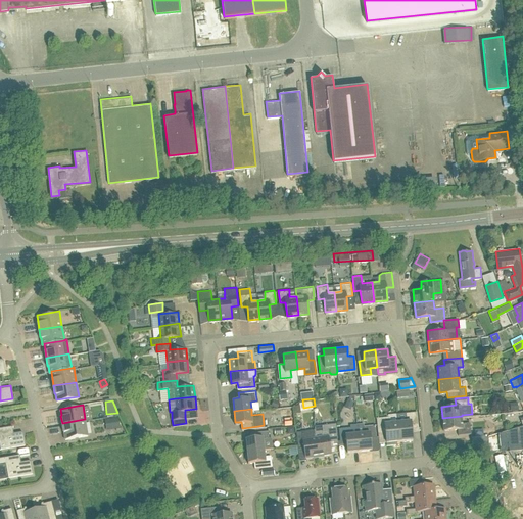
[(406,419),(397,420),(399,439),(413,438),(412,426),(419,426),(417,410),(406,412),(406,419)]
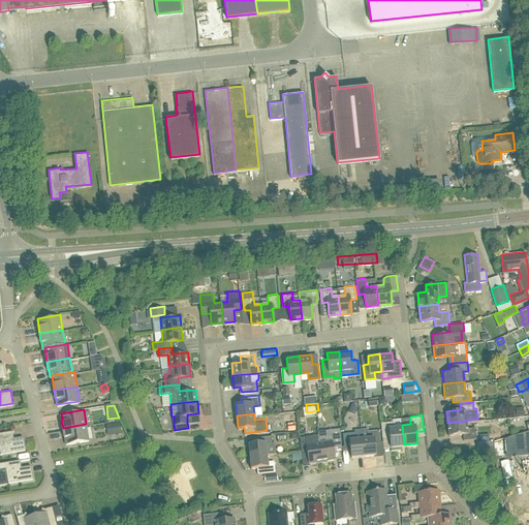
[(400,448),(400,445),(404,444),(402,425),(401,417),(392,418),(392,420),(380,421),(382,434),(390,434),(391,449),(400,448)]
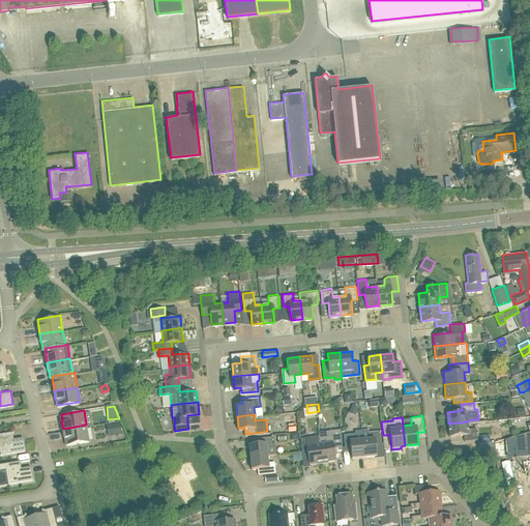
[(110,436),(124,435),(123,419),(109,420),(110,436)]
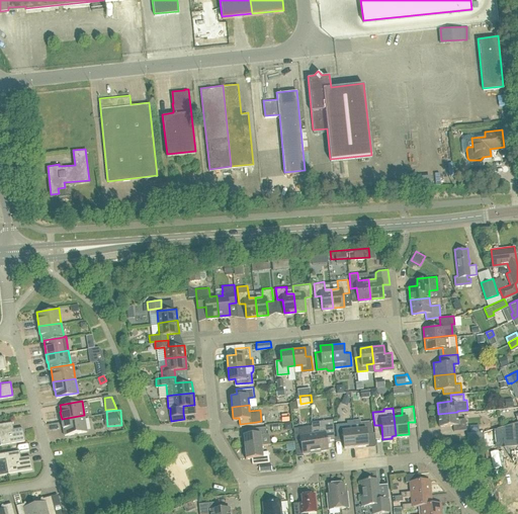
[(457,412),(438,414),(439,425),(453,423),(453,429),(466,428),(465,417),(457,418),(457,412)]
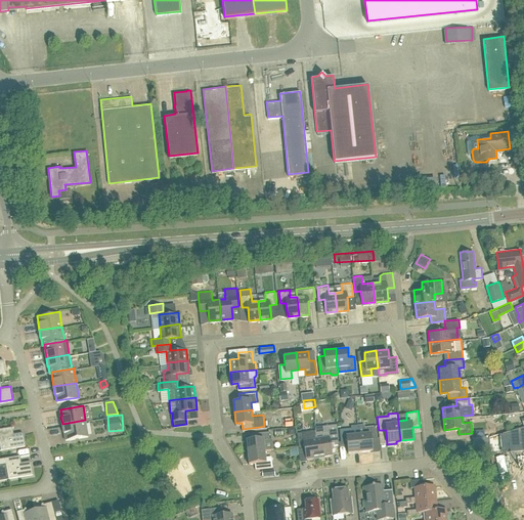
[(85,420),(62,424),(63,432),(64,432),(66,438),(87,435),(85,420)]
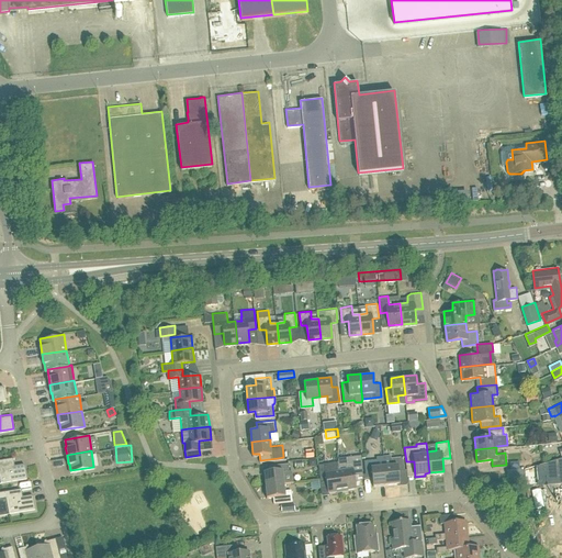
[(339,469),(341,488),(356,487),(355,476),(363,475),(360,454),(348,455),(349,461),(346,461),(347,468),(339,469)]
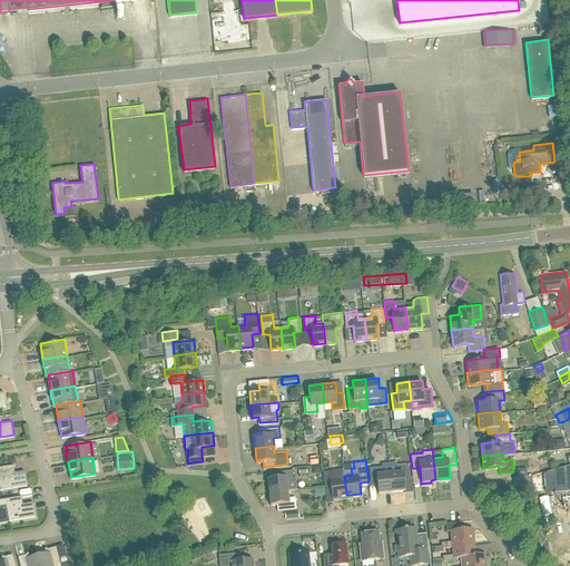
[(377,491),(392,490),(389,460),(382,461),(382,465),(370,466),(371,479),(376,478),(377,491)]
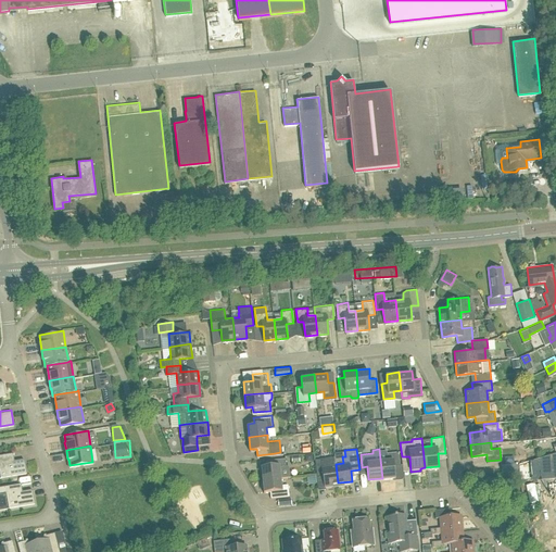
[(386,449),(379,449),(382,478),(394,477),(393,464),(400,463),(399,450),(387,451),(386,449)]
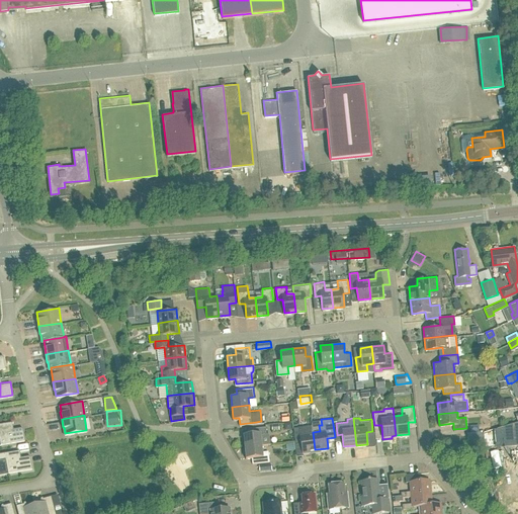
[(10,428),(9,421),(0,422),(0,442),(24,439),(22,426),(10,428)]
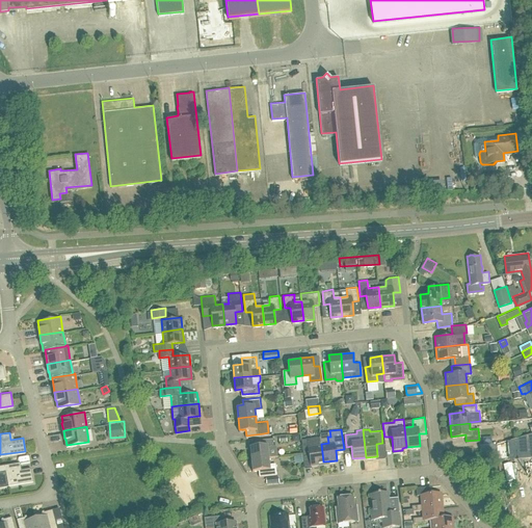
[(323,462),(321,444),(320,436),(300,438),(303,454),(309,453),(310,464),(323,462)]
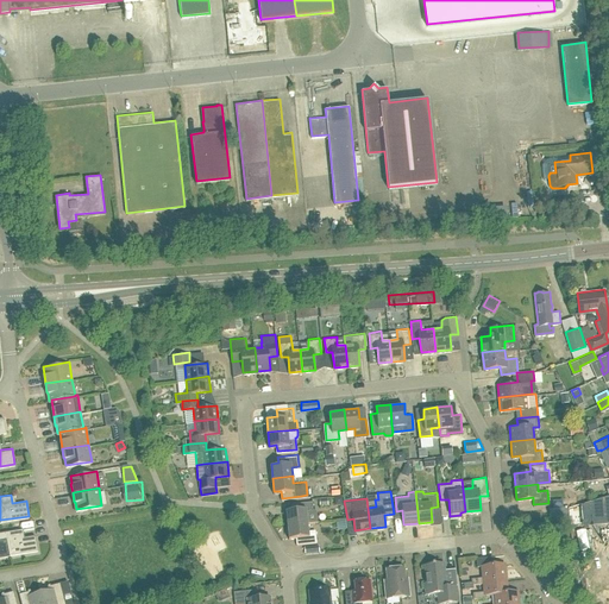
[(288,523),(307,521),(318,520),(316,511),(313,511),(312,499),(295,501),(296,508),(286,509),(288,523)]
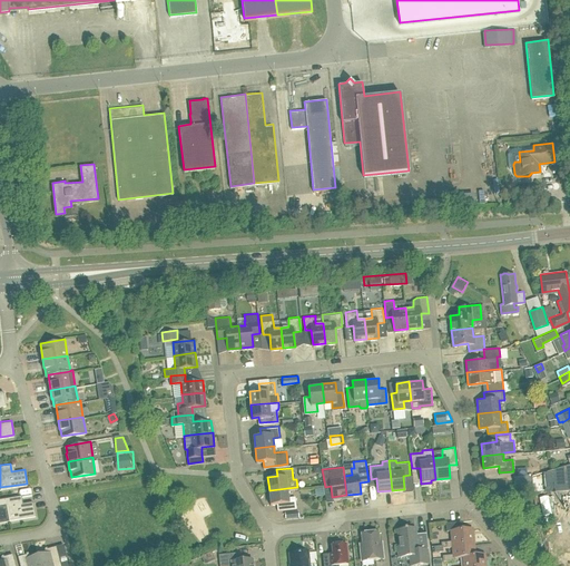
[(287,488),(269,490),(271,503),(276,503),(277,509),(296,507),(295,495),(288,496),(287,488)]
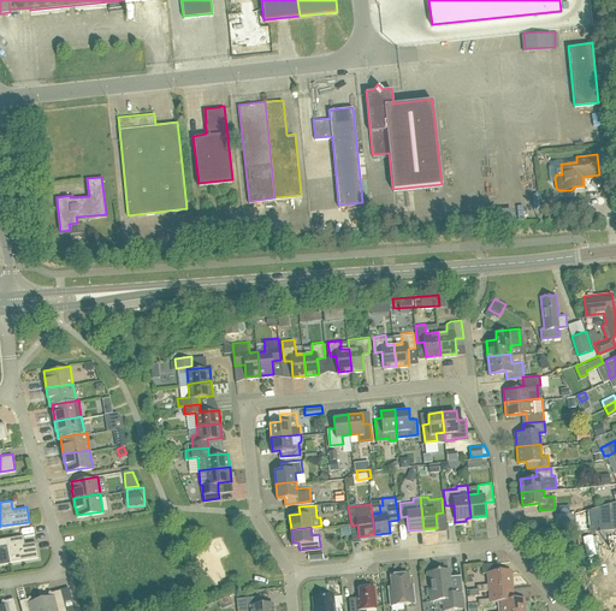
[(22,543),(21,534),(0,537),(0,561),(4,561),(39,556),(35,540),(22,543)]
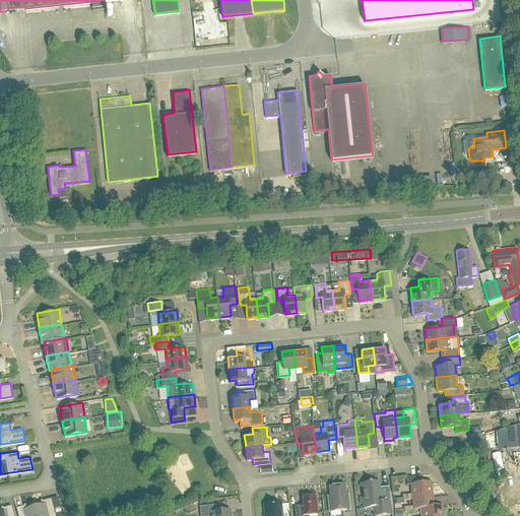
[(402,492),(402,495),(403,498),(404,498),(412,497),(412,494),(433,492),(432,479),(421,480),(420,473),(406,474),(407,481),(410,481),(411,491),(402,492)]
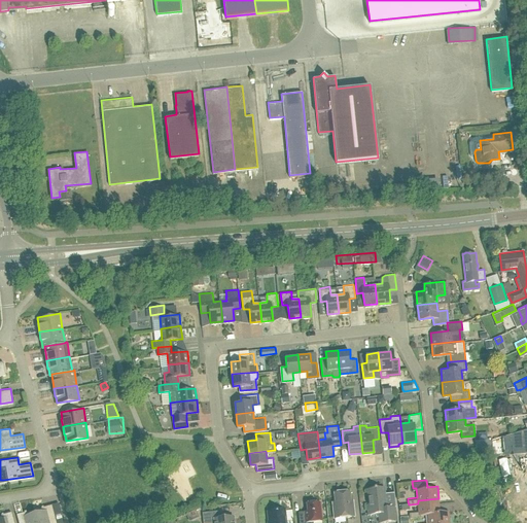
[(386,506),(384,486),(367,488),(369,503),(367,503),(369,513),(379,512),(380,521),(395,519),(393,506),(386,506)]
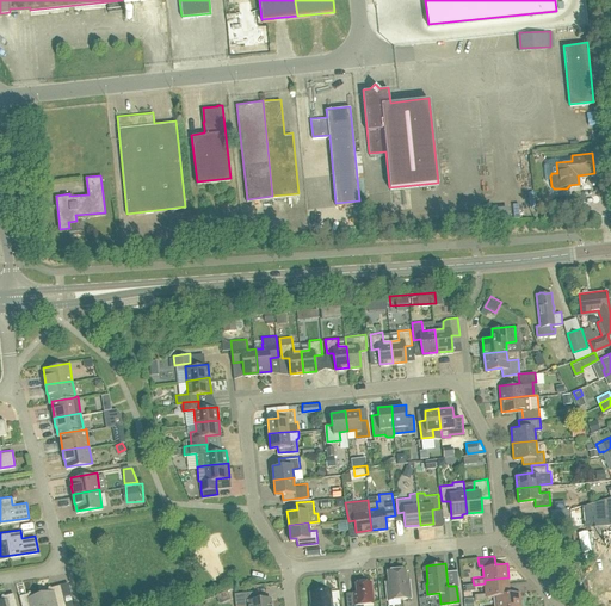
[(406,582),(405,568),(387,569),(388,580),(384,580),(387,598),(411,595),(409,582),(406,582)]
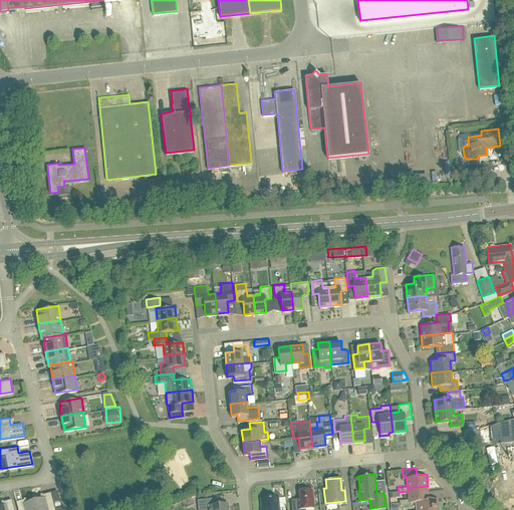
[(429,498),(428,486),(408,488),(408,491),(409,497),(399,498),(400,504),(410,503),(410,500),(417,500),(417,499),(429,498)]
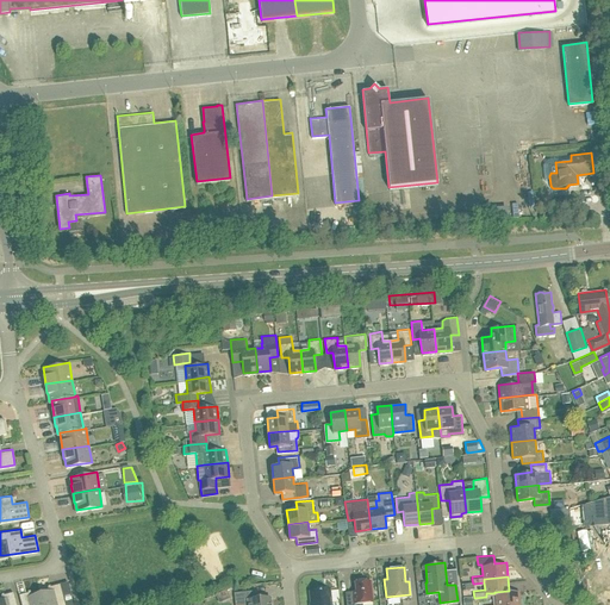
[(346,604),(362,604),(362,602),(372,600),(369,578),(354,580),(355,588),(344,590),(346,604)]
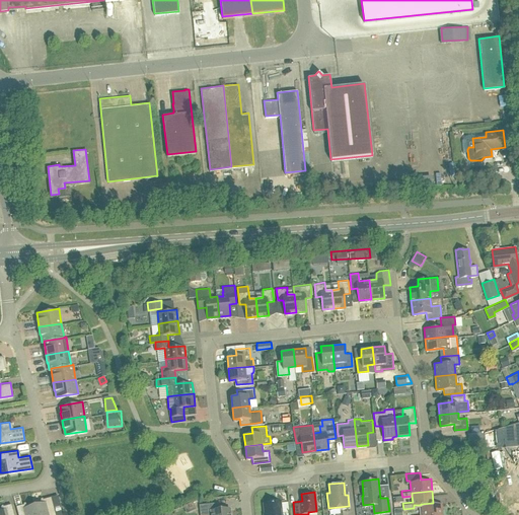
[(34,504),(36,514),(56,514),(51,496),(40,499),(41,502),(34,504)]
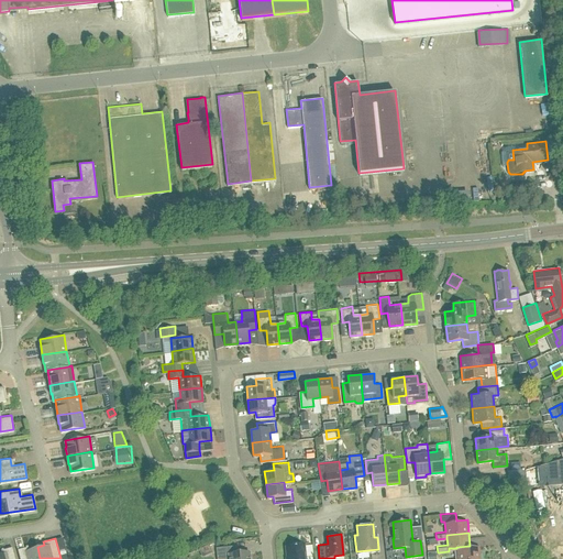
[(305,558),(304,543),(285,545),(286,558),(305,558)]
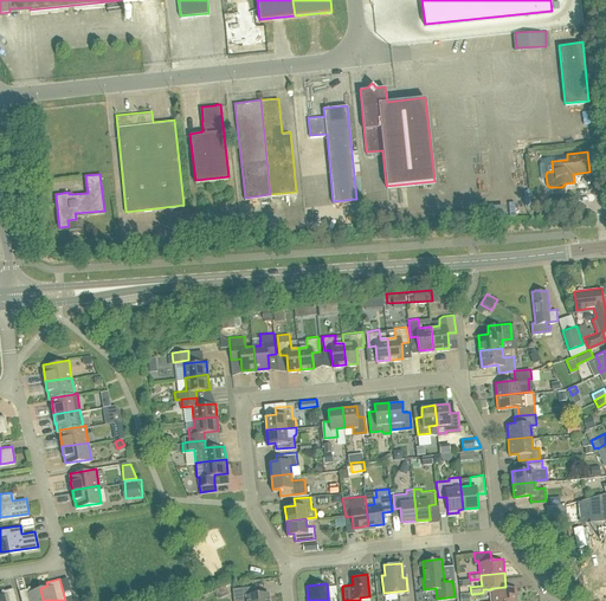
[(43,600),(40,588),(32,589),(31,586),(19,589),(21,600),(43,600)]
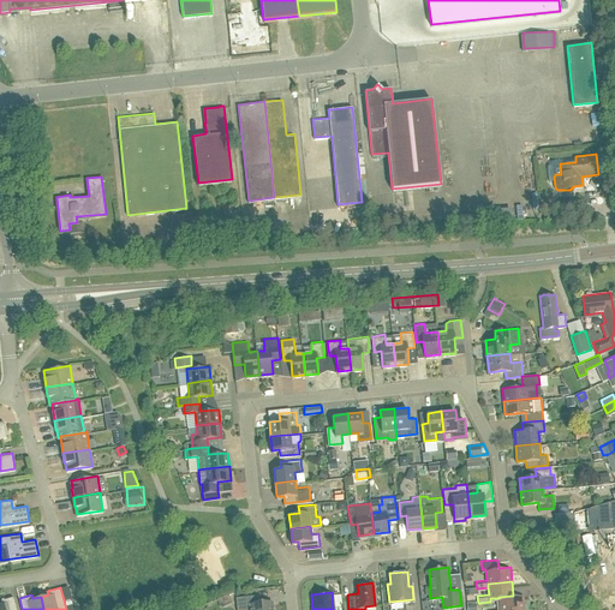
[(273,609),(273,600),(256,603),(255,594),(236,597),(237,609),(243,609),(250,609),(273,609)]
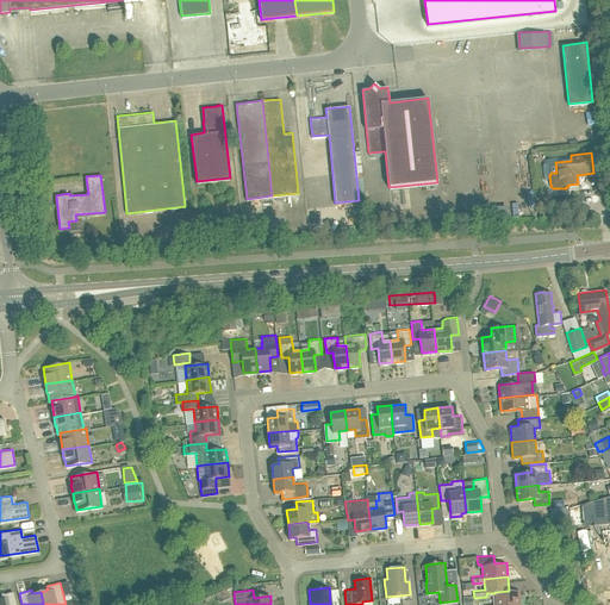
[(510,604),(521,604),(518,590),(509,591),(495,592),(495,593),(496,604),(485,604),(510,604)]
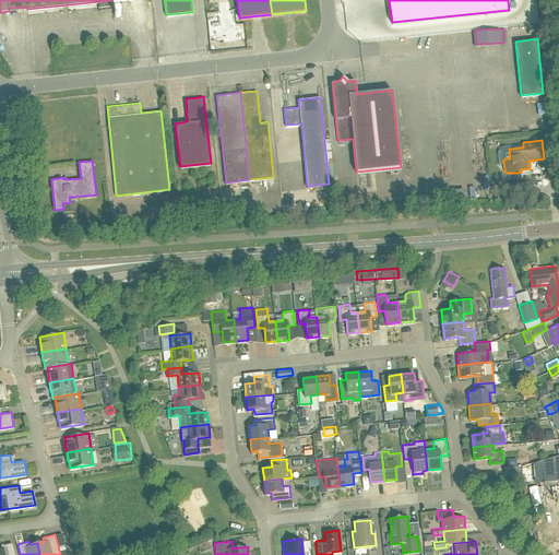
[(0,548),(0,554),(15,554),(12,542),(0,544),(1,548),(0,548)]
